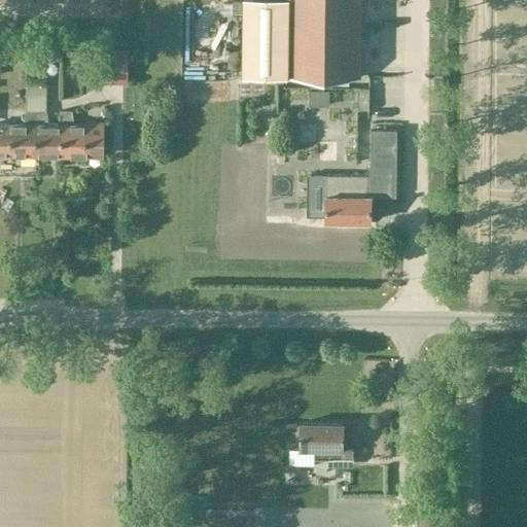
[(287,77),(288,0),(242,0),(242,76),(287,77)]
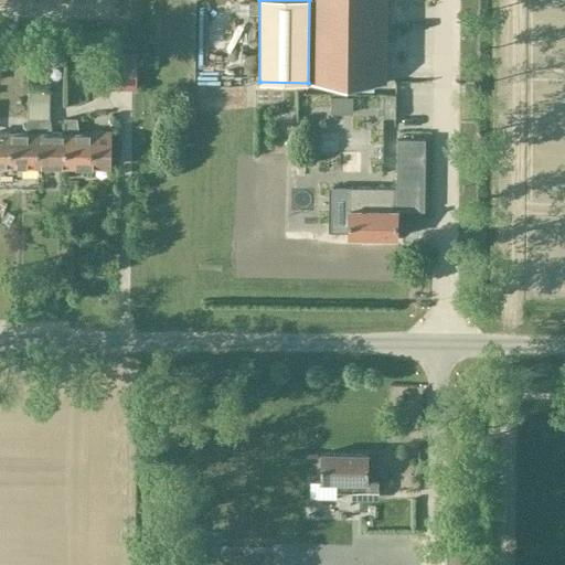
[(385,84),(385,0),(309,0),(308,83),(385,84)]
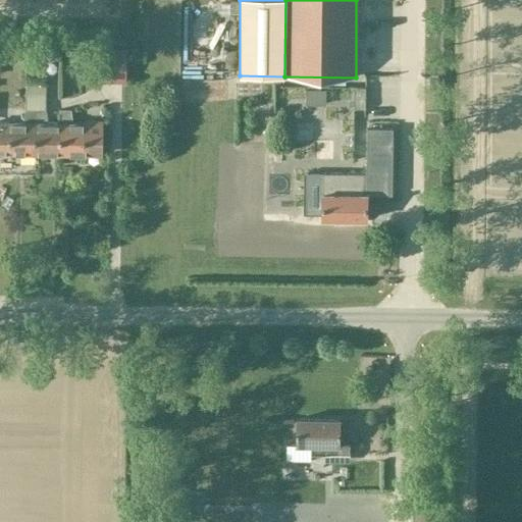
[(110,83),(110,56),(86,55),(86,83),(110,83)]
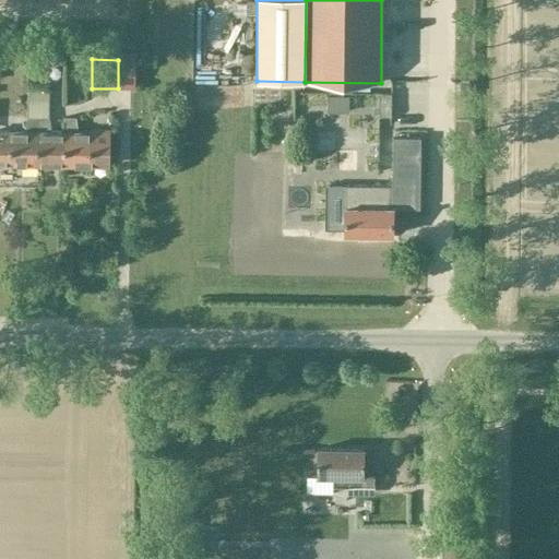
[(63,166),(64,132),(50,132),(48,118),(49,100),(27,99),(27,118),(38,118),(37,166),(63,166)]
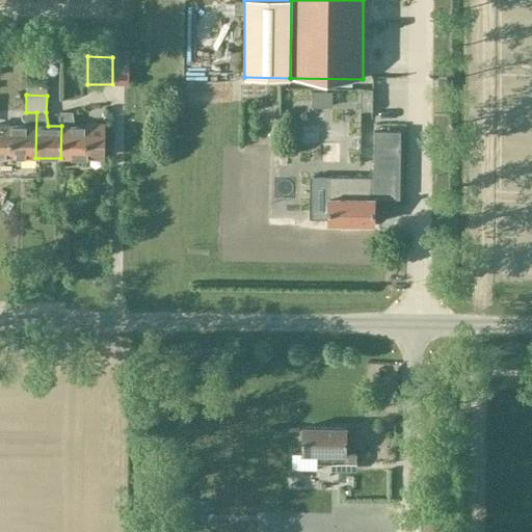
[(0,124),(0,158),(9,159),(9,157),(35,158),(36,112),(26,112),(24,126),(10,126),(10,125),(0,124)]
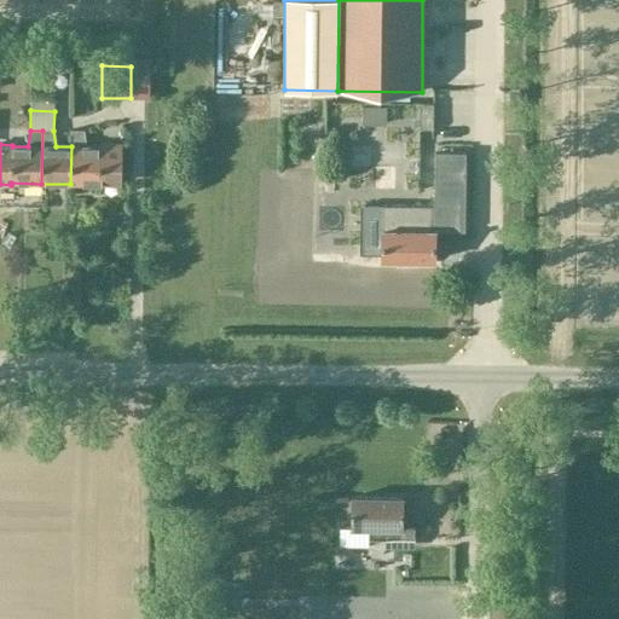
[(86,148),(82,131),(71,131),(71,146),(70,184),(120,184),(120,145),(100,144),(100,148),(86,148)]
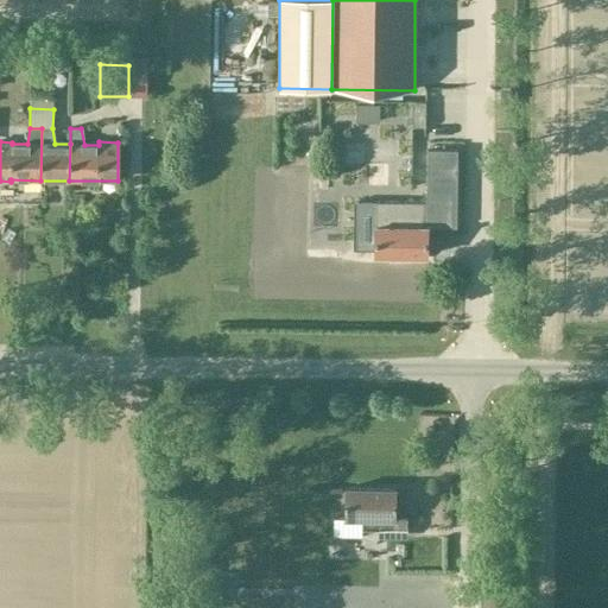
[(369,134),(366,157),(380,159),(384,138),(369,134)]
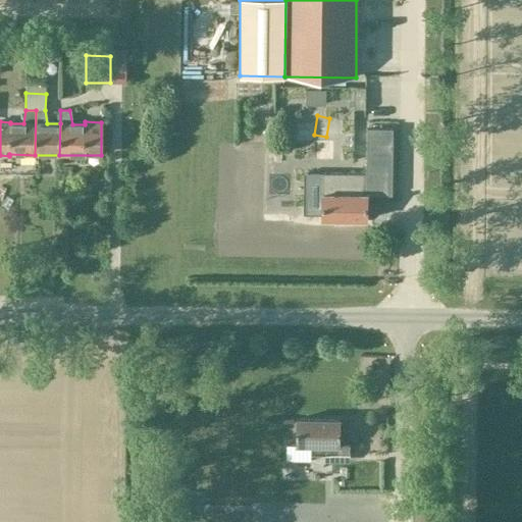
[(321,219),(366,219),(366,173),(322,173),(321,219)]
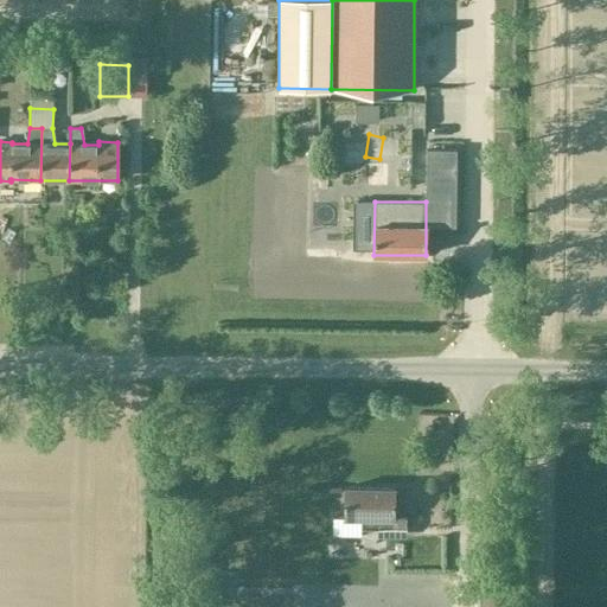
[(344,487),(344,517),(362,517),(362,529),(407,529),(407,497),(395,498),(395,487),(344,487)]
